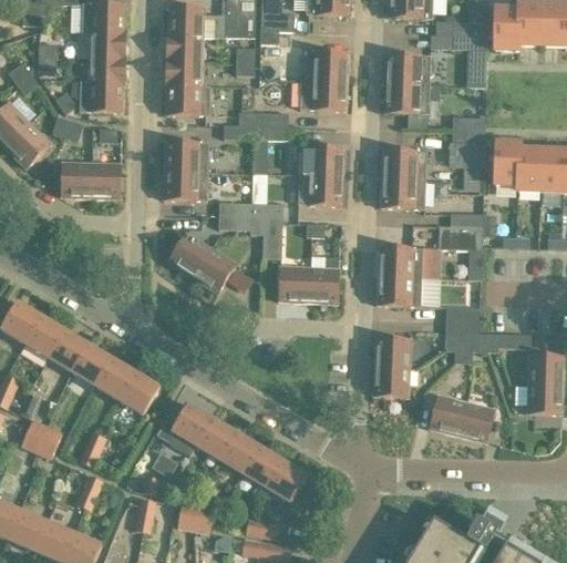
[(40,11),(40,0),(22,0),(22,11),(40,11)]
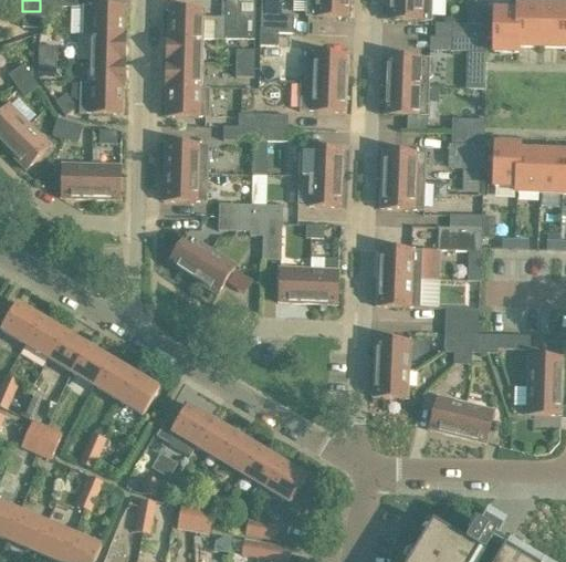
[(49,4),(81,4),(80,0),(40,0),(40,11),(40,16),(49,16),(49,4)]
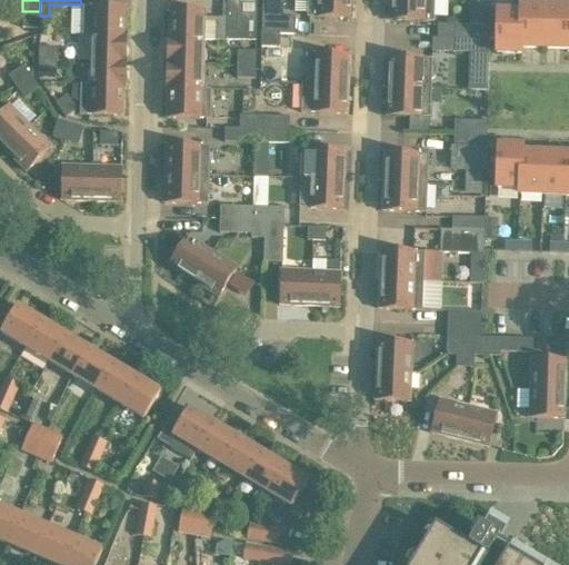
[(227,0),(226,37),(256,38),(257,0),(227,0)]
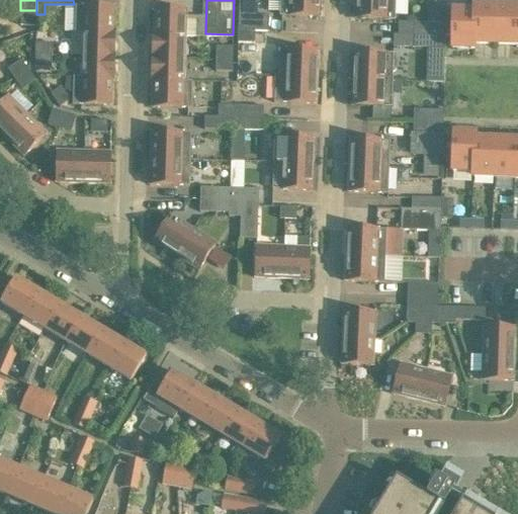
[(238,0),(238,27),(254,28),(267,28),(268,11),(257,11),(258,0),(238,0)]
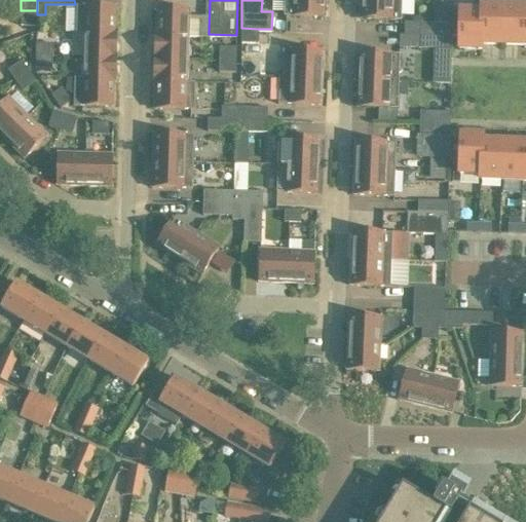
[(284,0),(284,12),(324,14),(324,0),(284,0)]
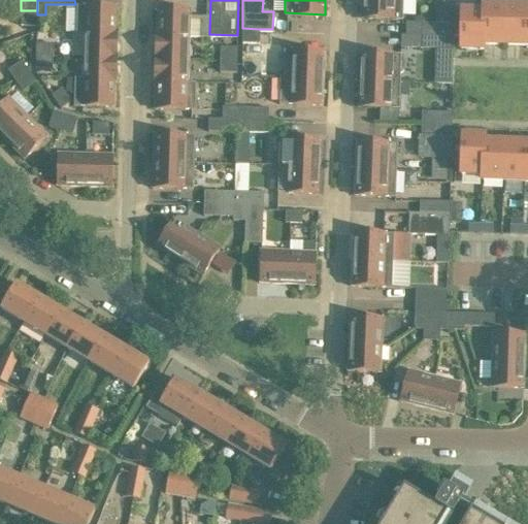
[(362,0),(362,15),(402,17),(402,0),(362,0)]
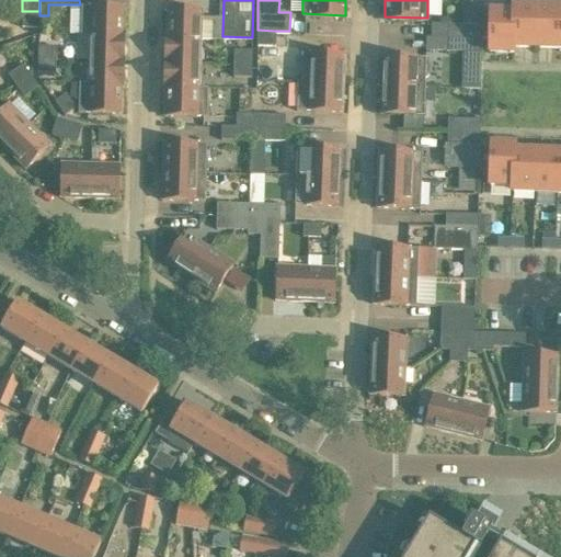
[(462,0),(462,22),(480,22),(482,22),(482,0),(462,0)]
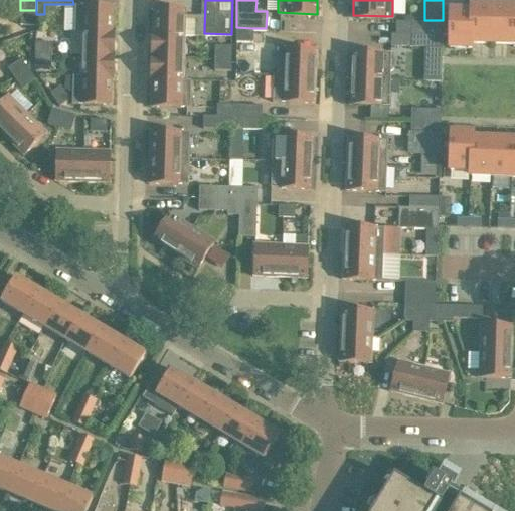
[(73,27),(113,28),(114,3),(74,2),(73,27)]
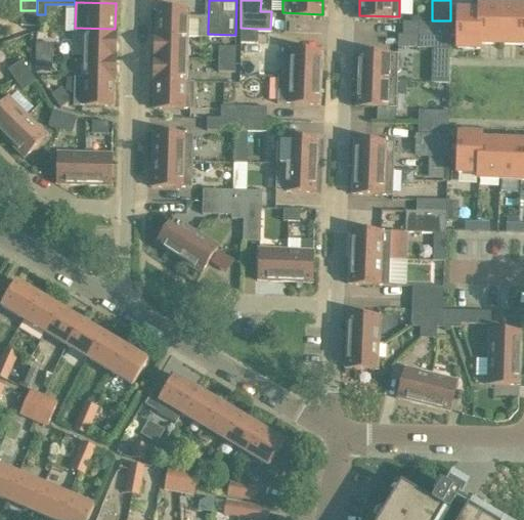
[(457,7),(457,46),(479,47),(480,3),(479,3),(479,7),(457,7)]
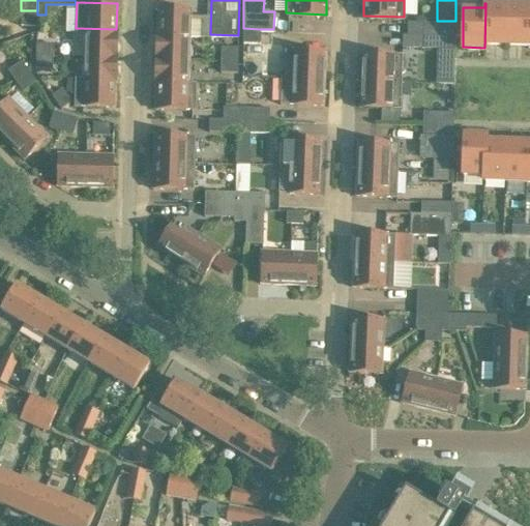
[(486,42),(505,42),(506,3),(486,3),(484,48),(486,48),(486,42)]
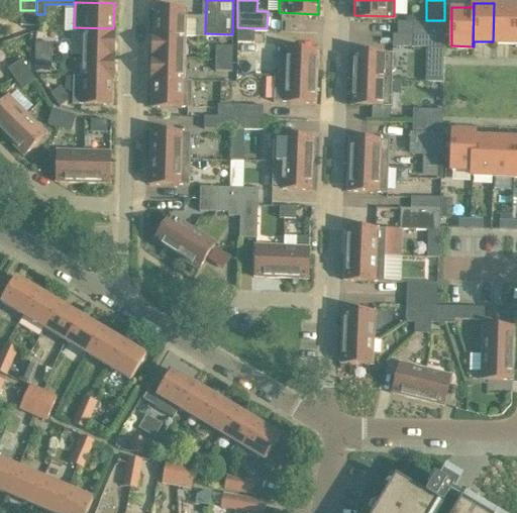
[(494,3),(493,41),(514,42),(514,3),(494,3)]
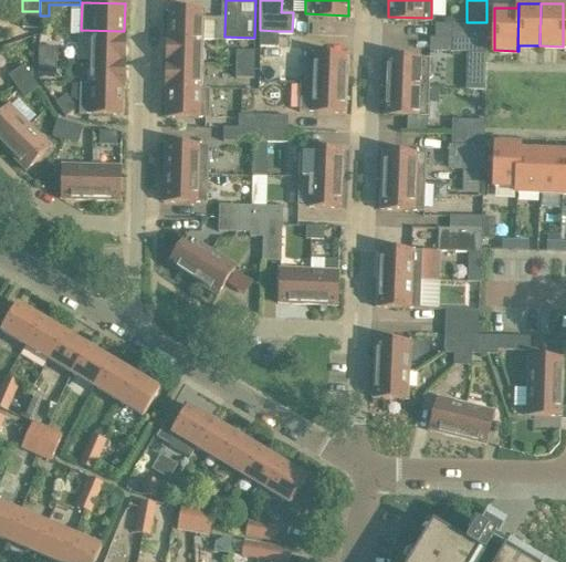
[(169,6),(168,33),(202,34),(203,7),(169,6)]
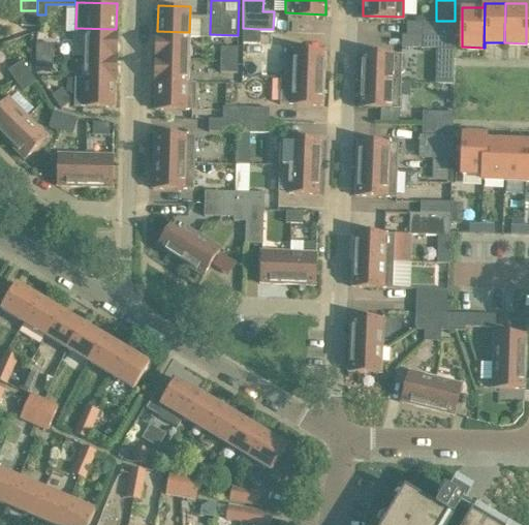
[(37,24),(37,14),(37,10),(21,10),(21,24),(37,24)]
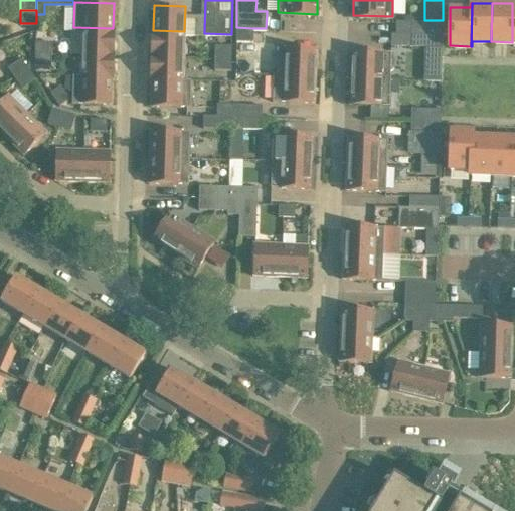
[(441,20),(396,19),(395,32),(410,32),(441,33),(441,20)]
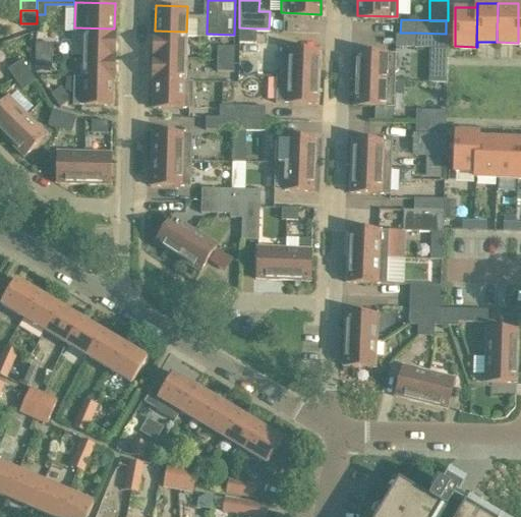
[(114,29),(74,27),(74,31),(83,31),(82,52),(115,53),(116,29),(114,29)]
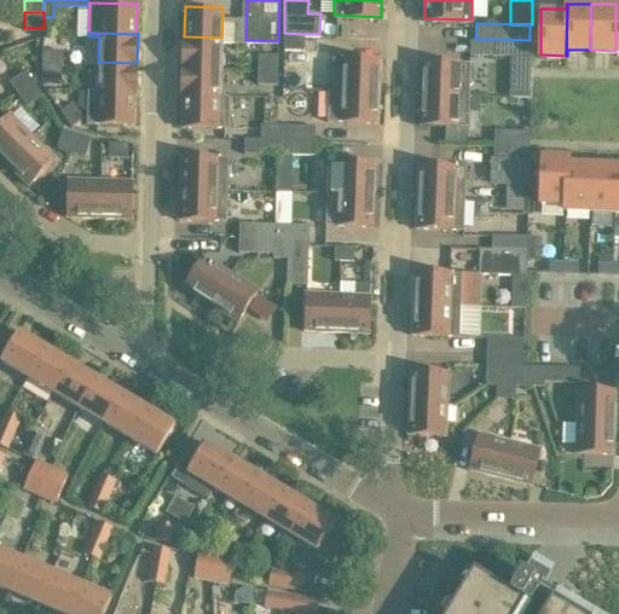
[(304,34),(284,33),(283,47),(304,48),(304,34)]
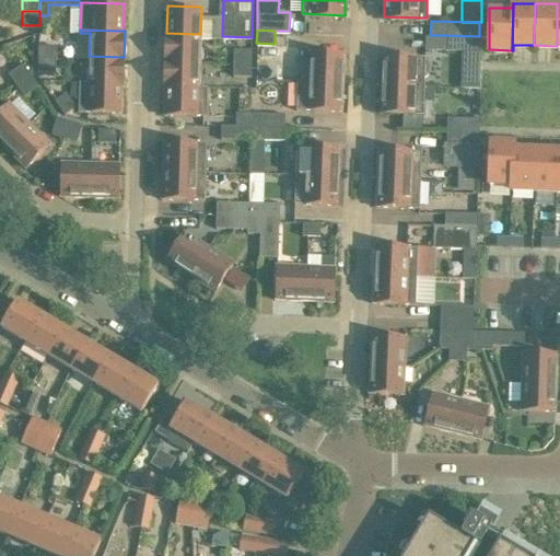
[(200,34),(166,33),(165,33),(164,59),(199,60),(200,34)]
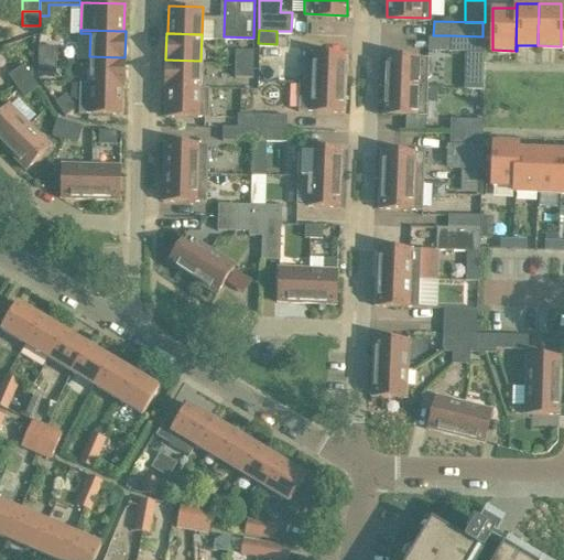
[(483,36),(449,35),(449,49),(483,50),(483,36)]
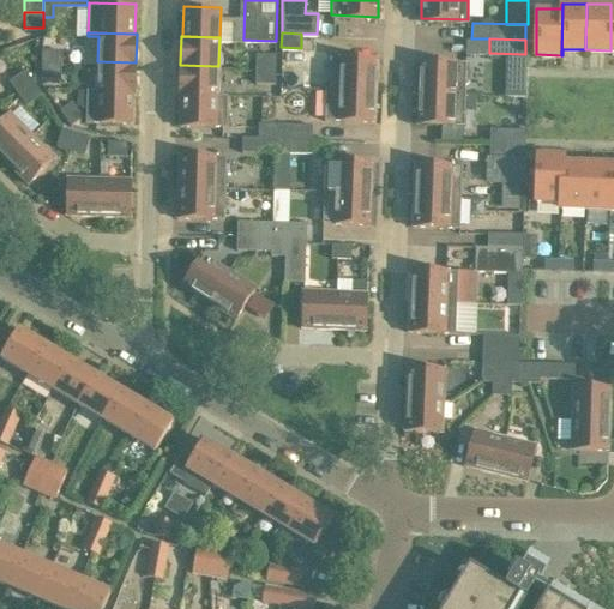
[(41,47),(41,61),(61,62),(61,47),(41,47)]
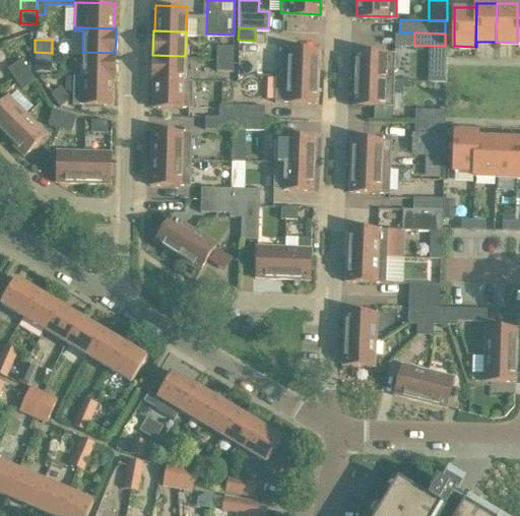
[(216,56),(233,57),(233,44),(216,44),(216,56)]
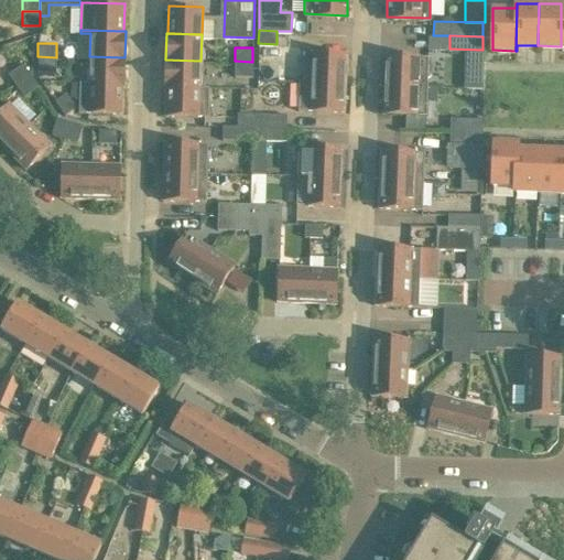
[(300,78),(300,79),(345,81),(346,52),(303,50),(302,78),(300,78)]
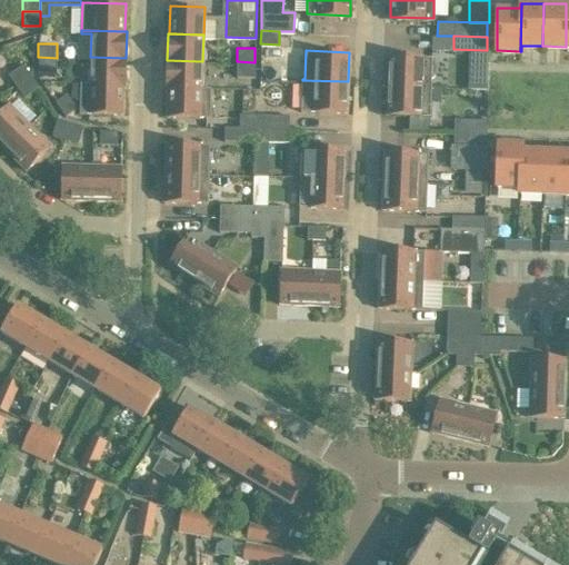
[(389,53),(388,83),(431,85),(432,56),(389,53)]
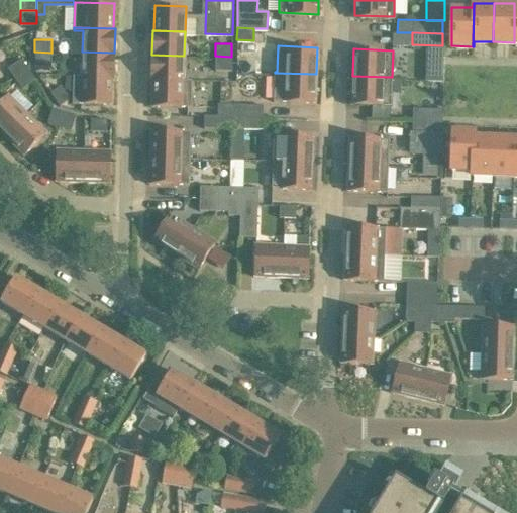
[(52,53),(34,52),(34,65),(50,65),(52,53)]
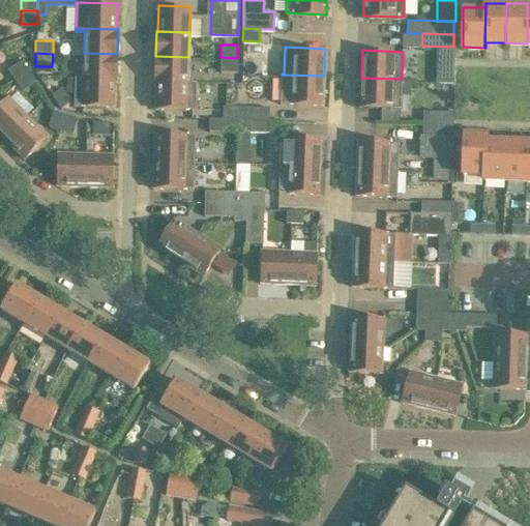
[(75,76),(75,78),(115,79),(116,79),(117,54),(84,53),(83,76),(75,76)]
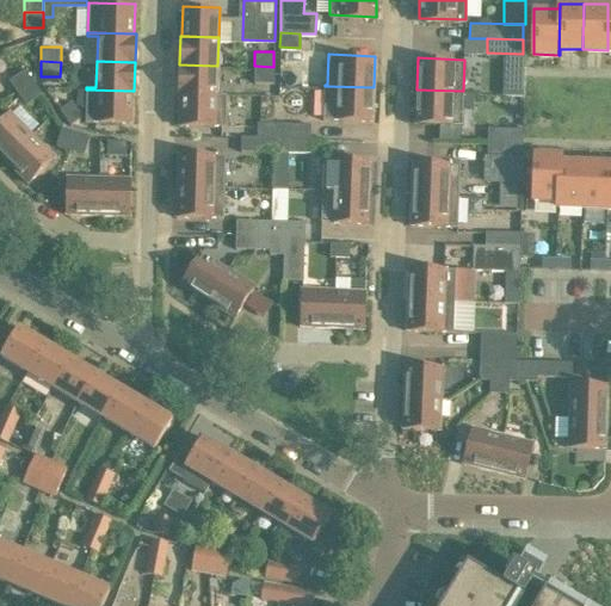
[(217,66),(179,65),(178,93),(180,93),(227,96),(227,92),(217,92),(217,66)]
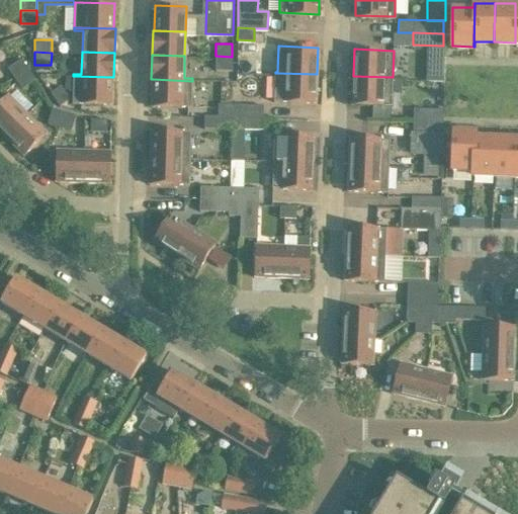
[(232,57),(216,56),(216,69),(232,69),(232,57)]
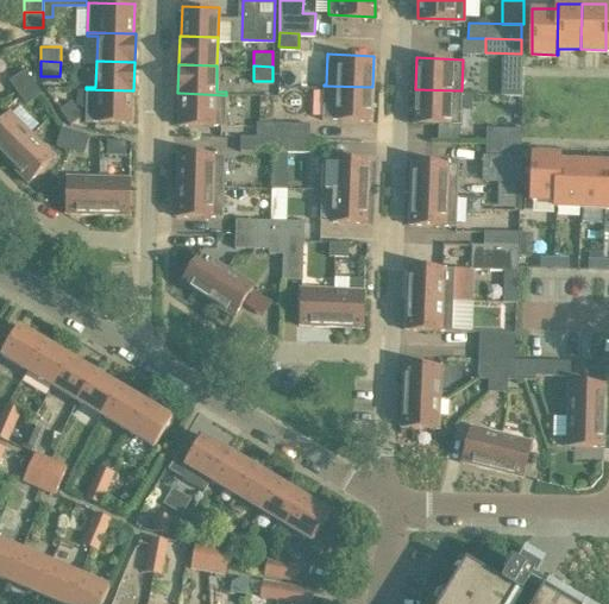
[(33,79),(24,67),(8,77),(17,90),(33,79)]
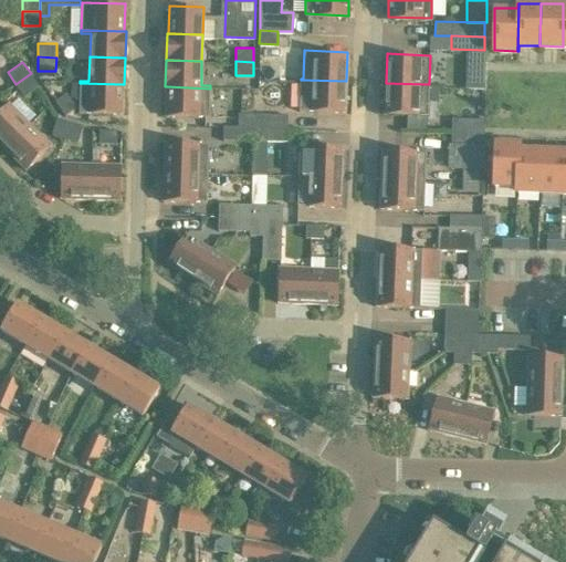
[(16,84),(23,95),(39,84),(31,73),(16,84)]
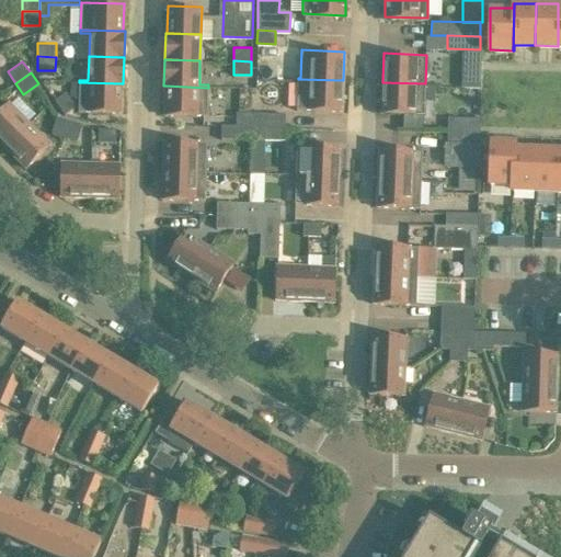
[(343,80),(298,79),(296,108),(342,110),(343,80)]
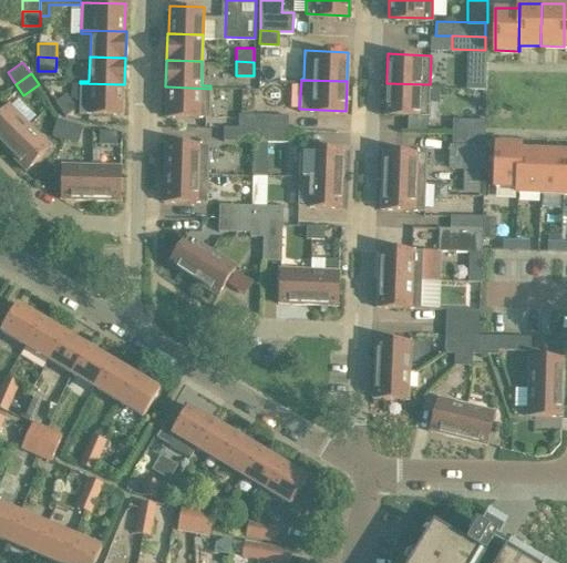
[(123,84),(80,83),(79,111),(122,112),(123,84)]
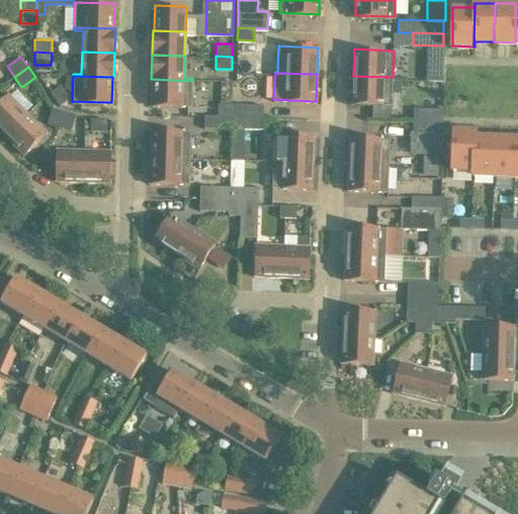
[(393,77),(353,76),(351,102),(392,103),(393,77)]
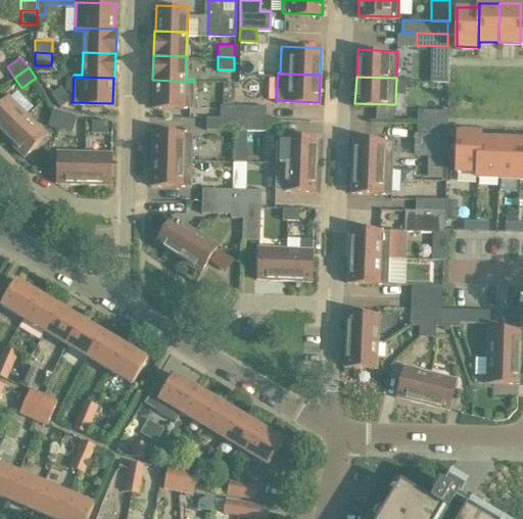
[(194,82),(154,80),(153,105),(193,106),(194,82)]
